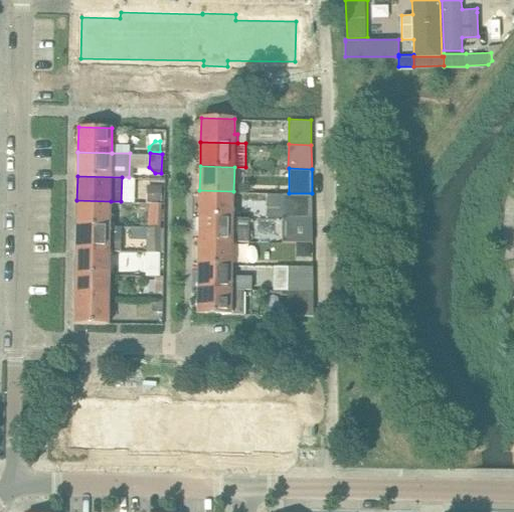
[(147,201),(162,201),(162,184),(147,183),(147,201)]
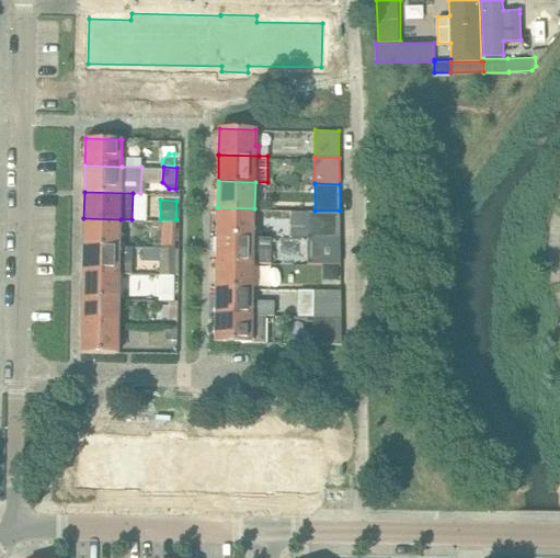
[(254,208),(217,207),(217,234),(254,235),(254,208)]
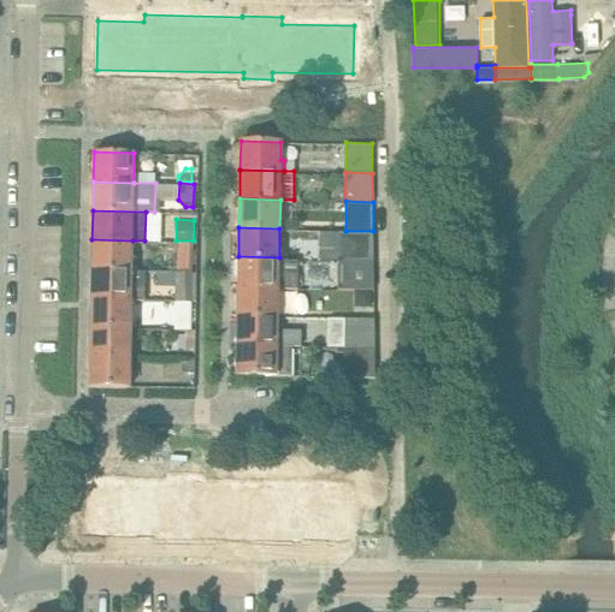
[(338,230),(338,259),(373,260),(373,231),(346,231),(338,230)]
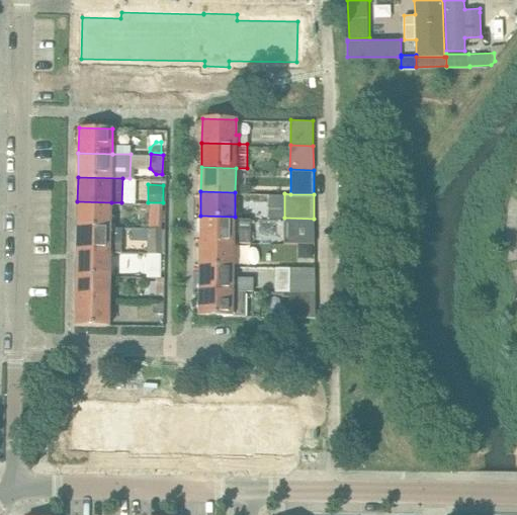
[(77,226),(111,227),(111,202),(77,201),(77,226)]
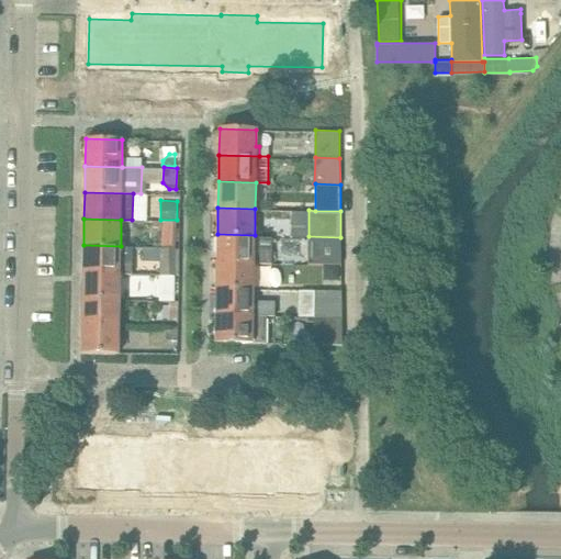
[(164,220),(163,246),(175,247),(176,221),(164,220)]
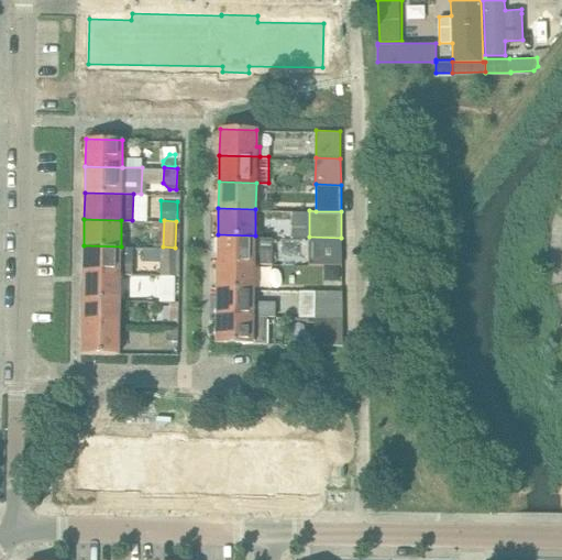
[(218,234),(217,261),(254,262),(273,263),(273,235),(255,235),(218,234)]
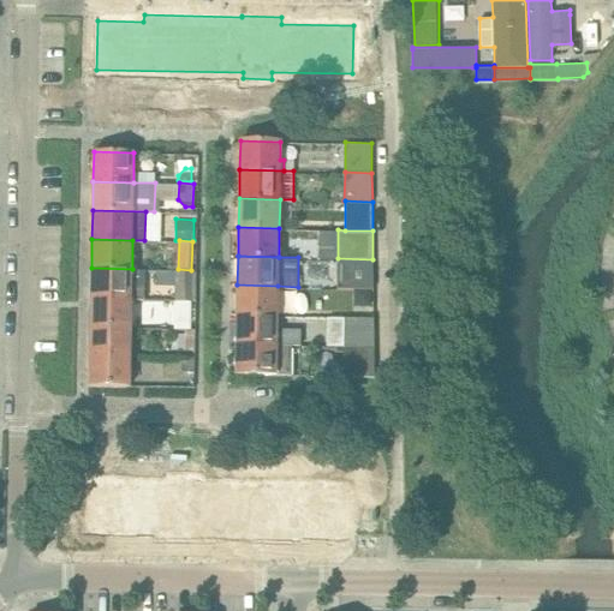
[(374,288),(373,259),(338,258),(338,287),(374,288)]
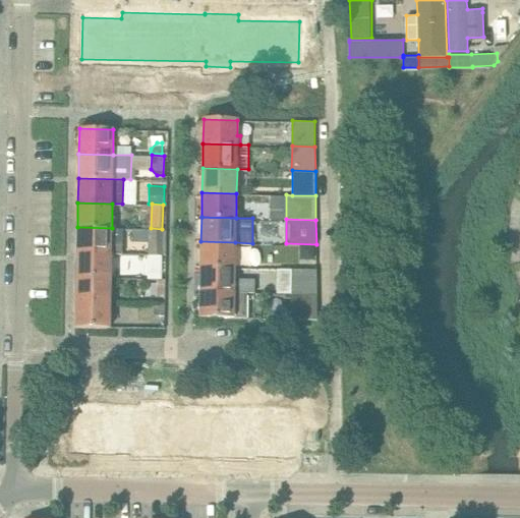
[(77,227),(76,251),(111,252),(123,252),(123,239),(111,238),(112,228),(77,227)]
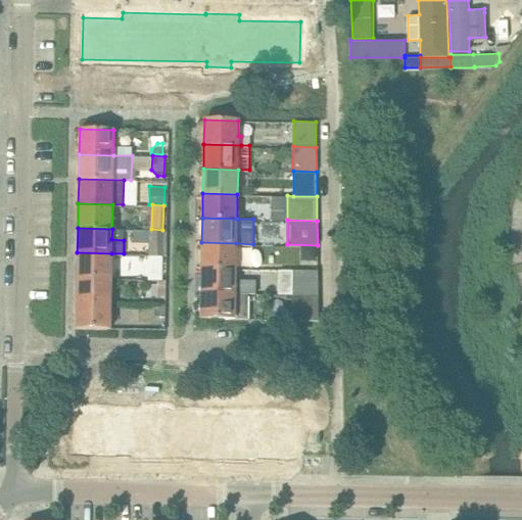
[(135,229),(134,240),(149,241),(149,253),(162,254),(162,230),(151,229),(135,229)]
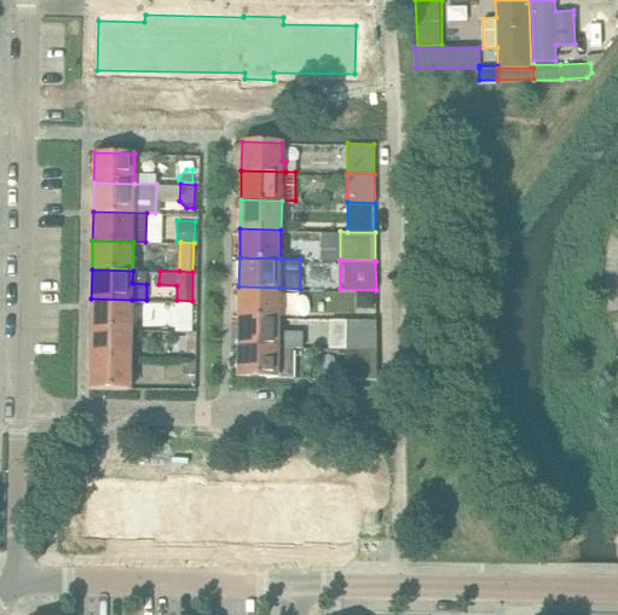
[(279,288),(238,286),(238,315),(279,317),(279,288)]
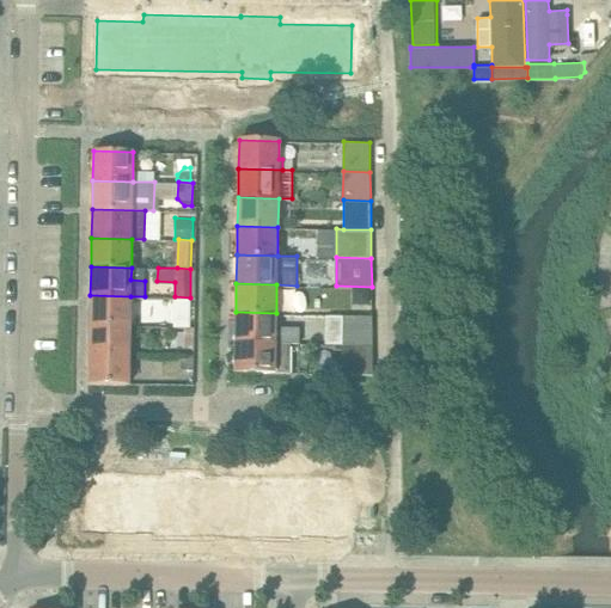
[(90,324),(130,325),(130,296),(90,295),(90,324)]
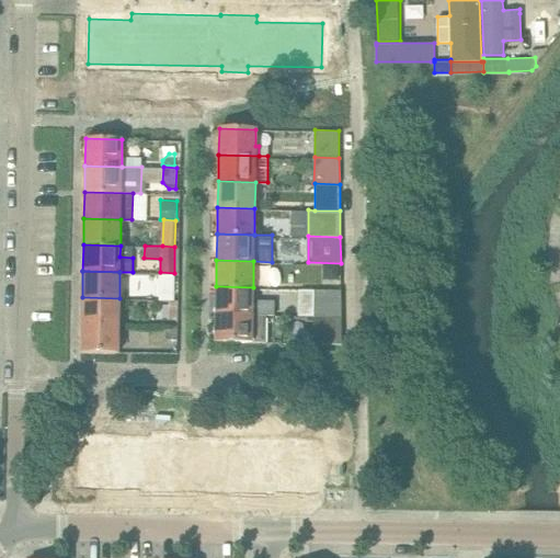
[(174,299),(174,273),(160,272),(160,298),(169,298),(174,299)]
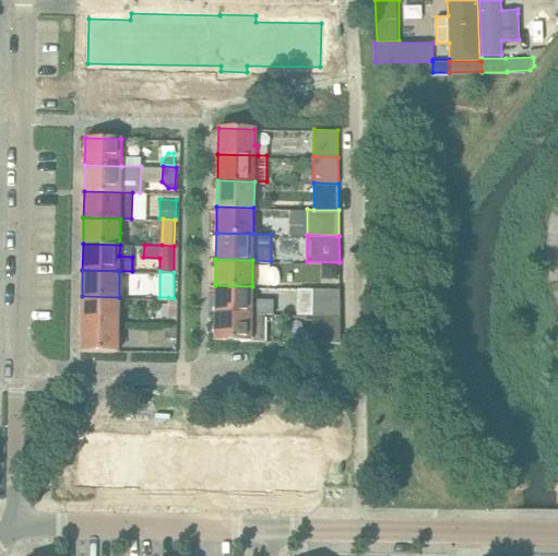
[(215,285),(214,311),(251,312),(266,312),(266,314),(272,314),(272,299),(251,298),(252,286),(215,285)]
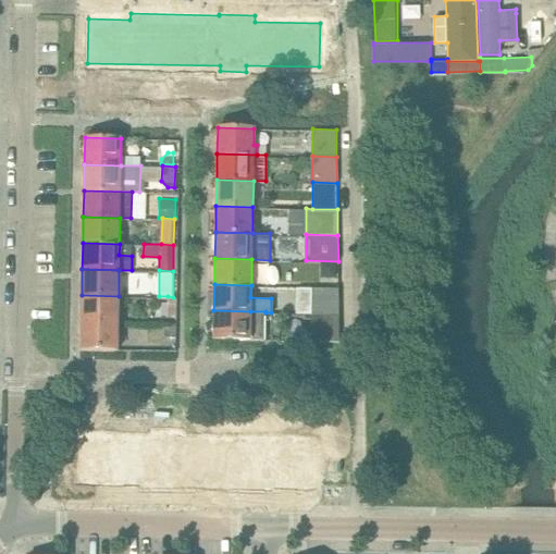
[(310,312),(340,314),(338,287),(311,286),(310,312)]
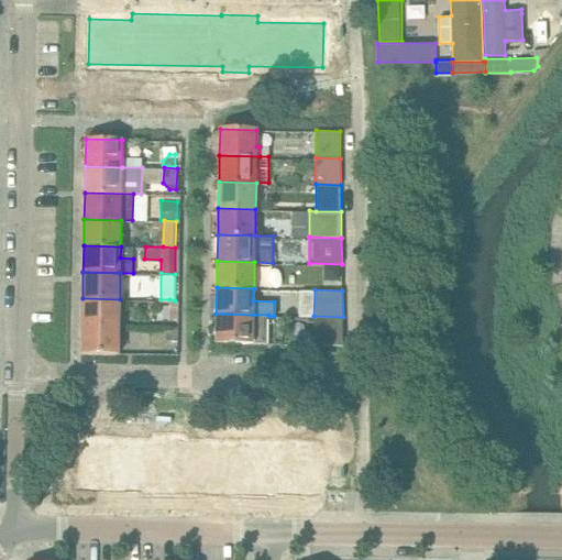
[(83,298),(81,325),(119,326),(120,299),(83,298)]
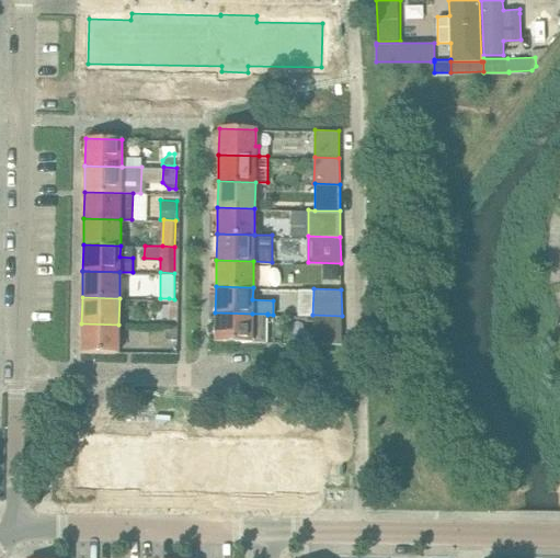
[(215,340),(266,341),(267,315),(267,314),(252,314),(215,312),(215,340)]
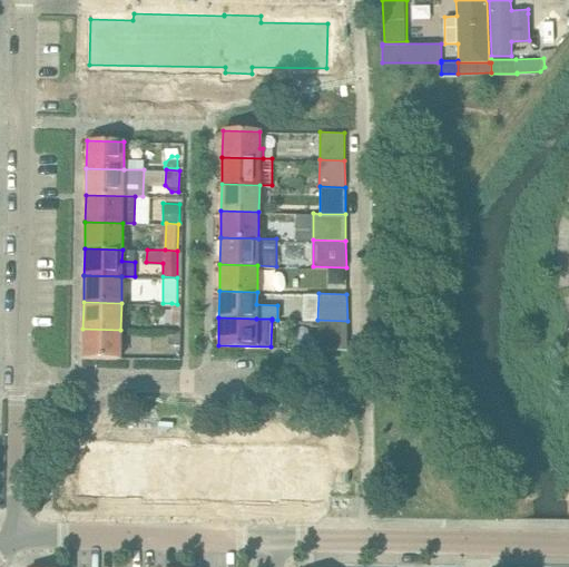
[(317,348),(347,348),(347,321),(317,320),(317,348)]
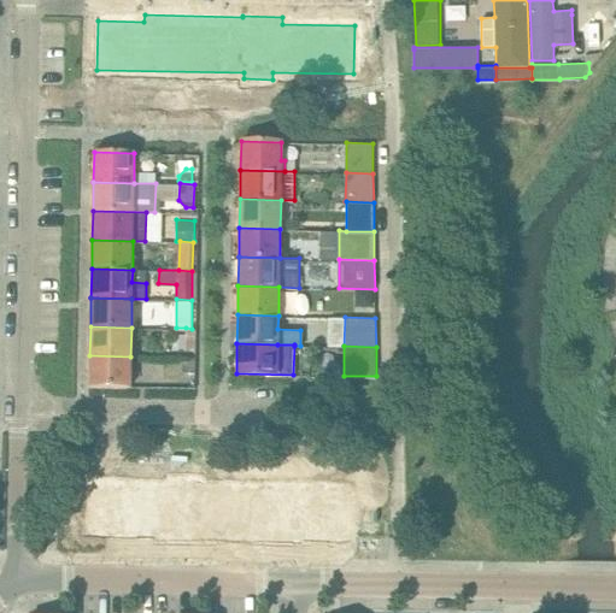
[(130,385),(130,357),(89,355),(89,385),(130,385)]
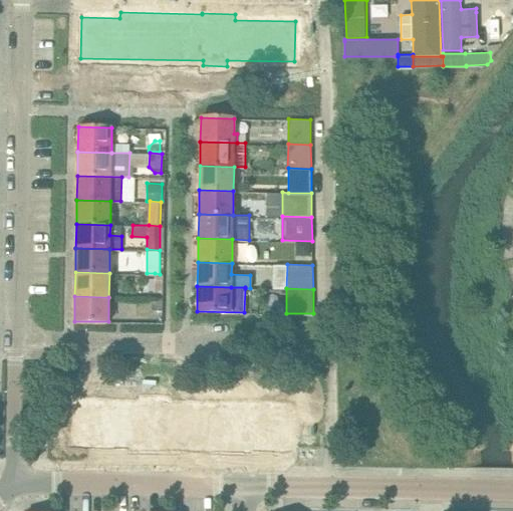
[(73,400),(73,441),(133,442),(132,448),(166,448),(247,449),(247,444),(286,445),(287,404),(165,402),(165,396),(142,396),(142,401),(73,400)]
